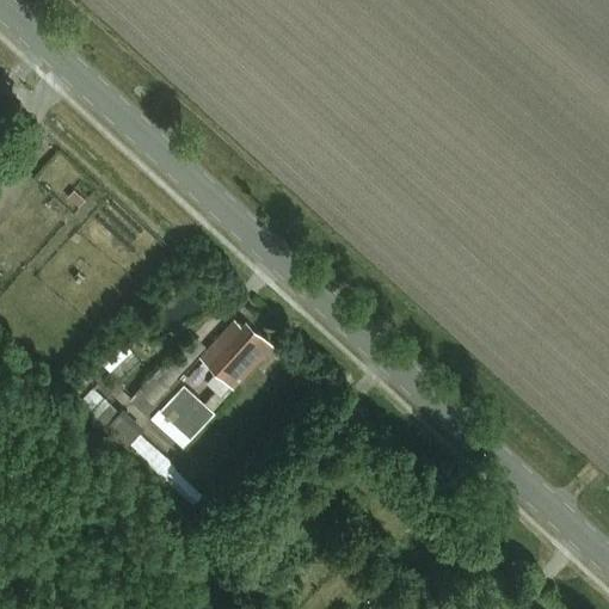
[(247,324),(243,328),(237,323),(202,360),(234,389),(274,346),(247,324)]
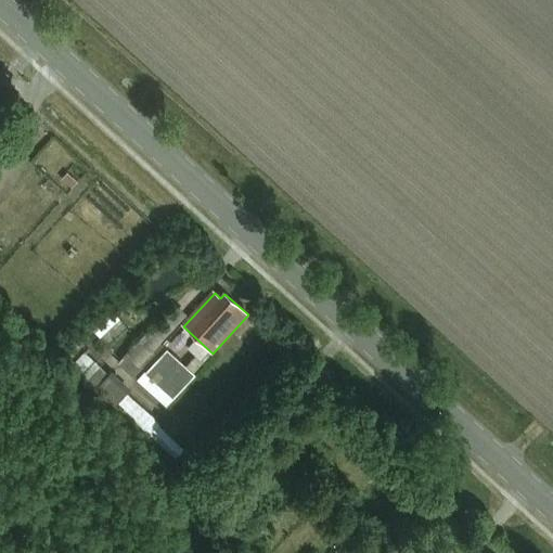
[(116,316),(110,308),(90,326),(98,334),(116,316)]
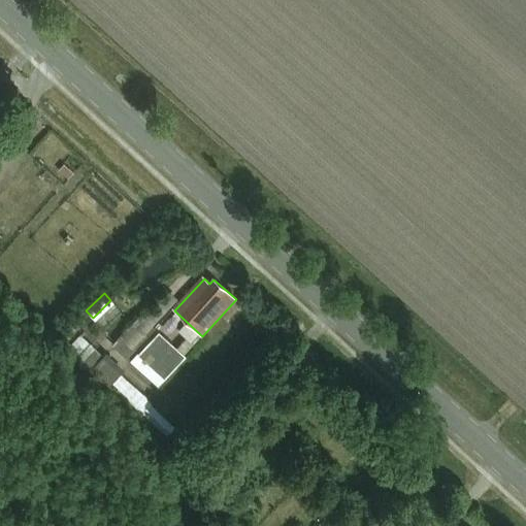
[(157,329),(140,316),(113,346),(129,360),(157,329)]
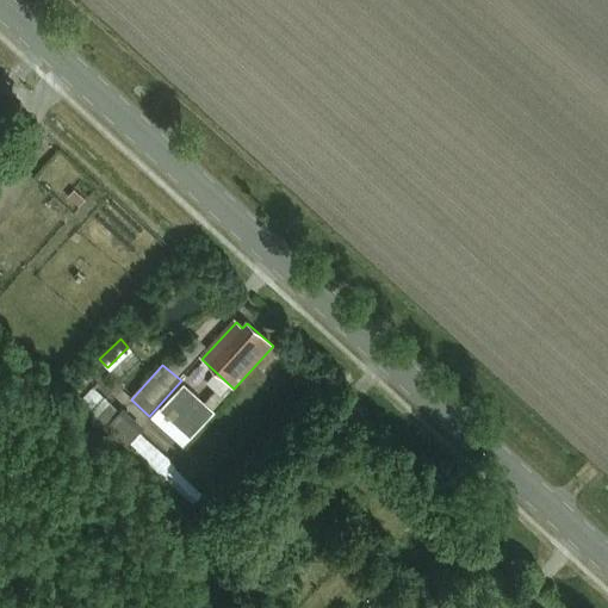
[(181,386),(157,413),(188,441),(213,414),(211,413),(231,390),(213,374),(204,386),(212,394),(203,405),(181,386)]
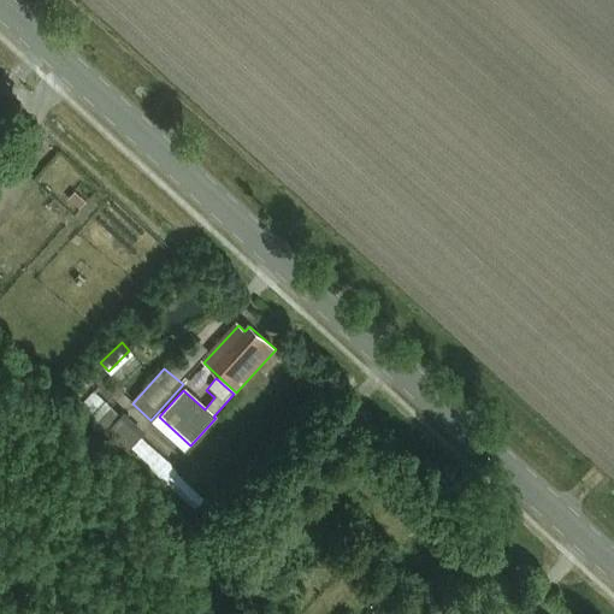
[(145,432),(124,413),(107,431),(128,450),(145,432)]
